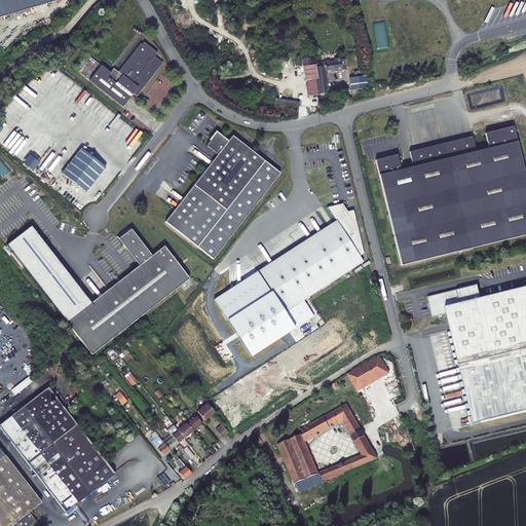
[(0,0),(0,16),(58,0),(0,0)]
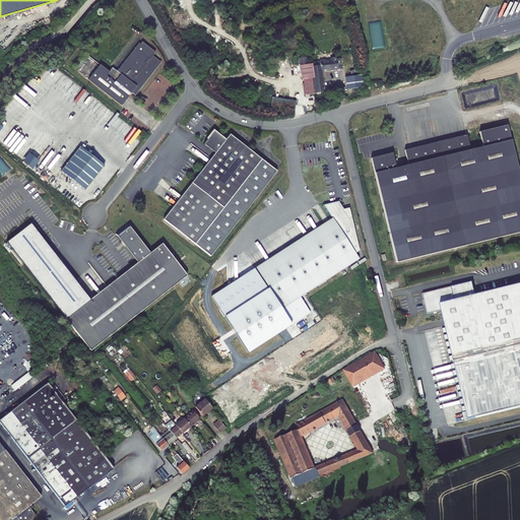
[(100,65),(87,80),(121,107),(131,93),(134,95),(136,91),(156,67),(160,62),(152,56),(154,53),(141,43),(126,63),(129,65),(121,75),(118,73),(112,68),(109,72),(100,65)]
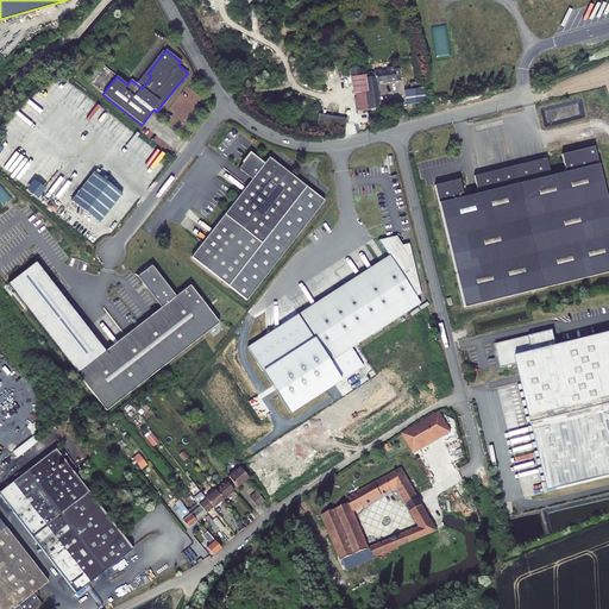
[(366,73),(363,74),(366,108),(381,107),(380,94),(378,83),(401,81),(400,69),(376,71),(376,76),(368,77),(366,73)]
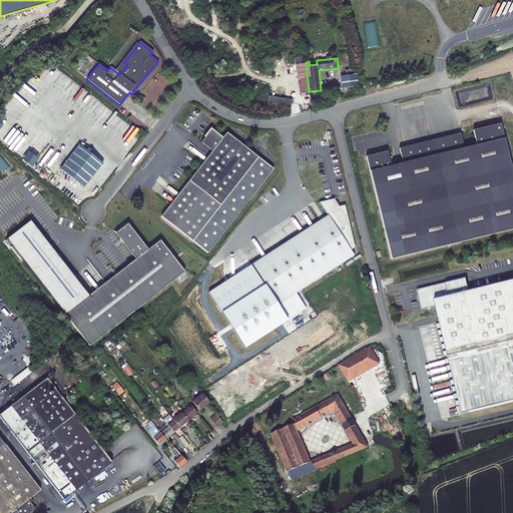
[(124,62),(116,72),(119,74),(127,64),(124,62)]
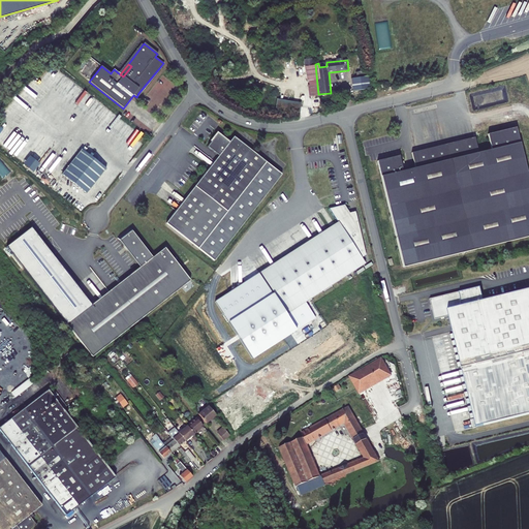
[(310,95),(318,94),(315,64),(307,64),(309,84),(310,95)]
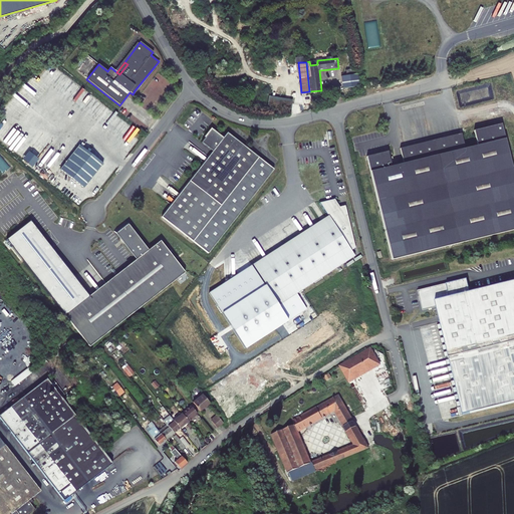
[(155,66),(135,90),(136,91),(156,66),(155,66)]
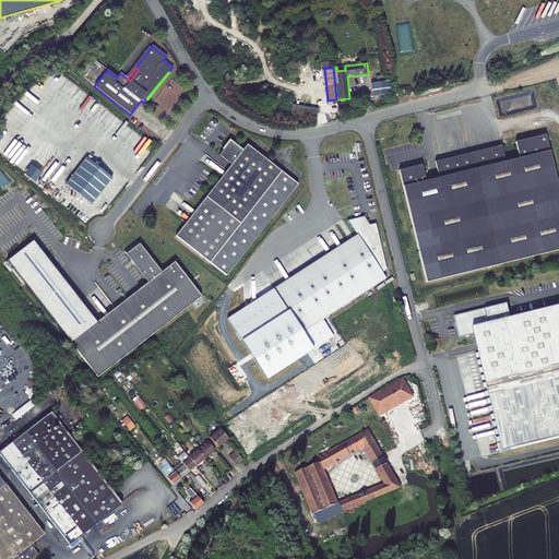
[(391,95),(389,76),(379,76),(379,82),(375,83),(376,96),(391,95)]
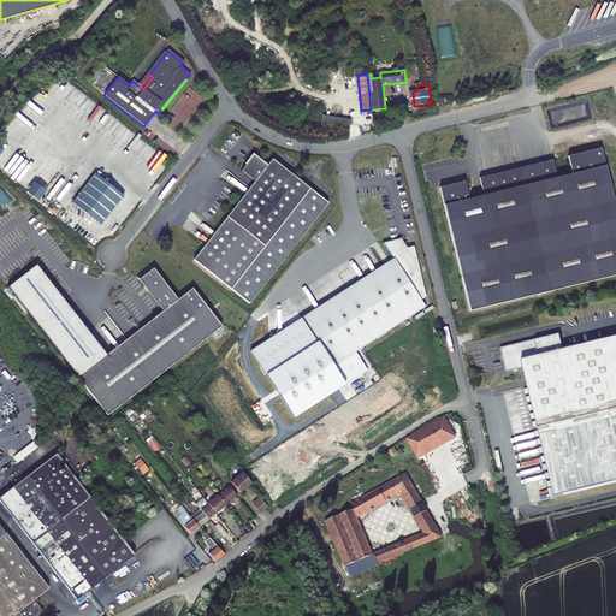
[(335,117),(335,126),(353,128),(353,117),(335,117)]
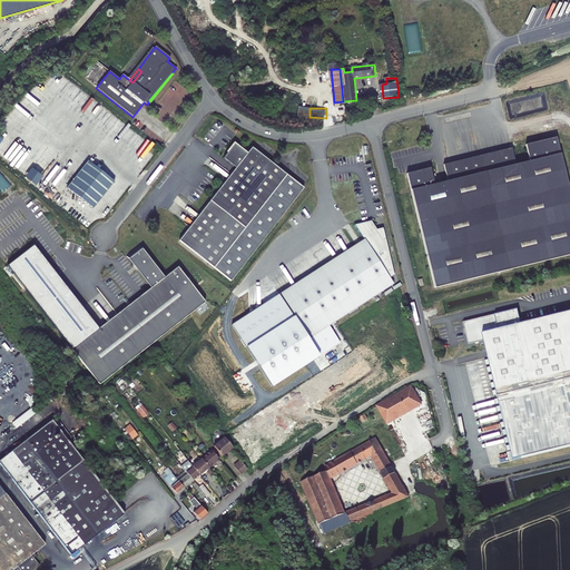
[(409,173),(435,287),(569,255),(569,189),(558,138),(534,144),(539,159),(517,165),(513,148),(445,164),(450,180),(435,184),(432,167),(409,173)]
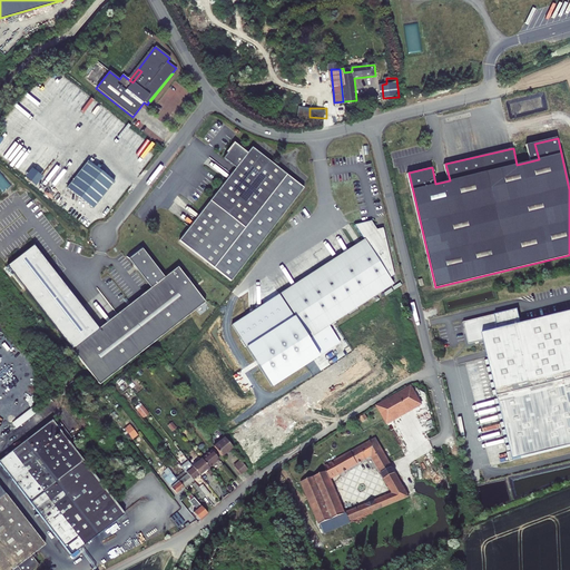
[(225,154),(226,155),(233,146),(246,156),(246,155),(233,144),(225,154)]
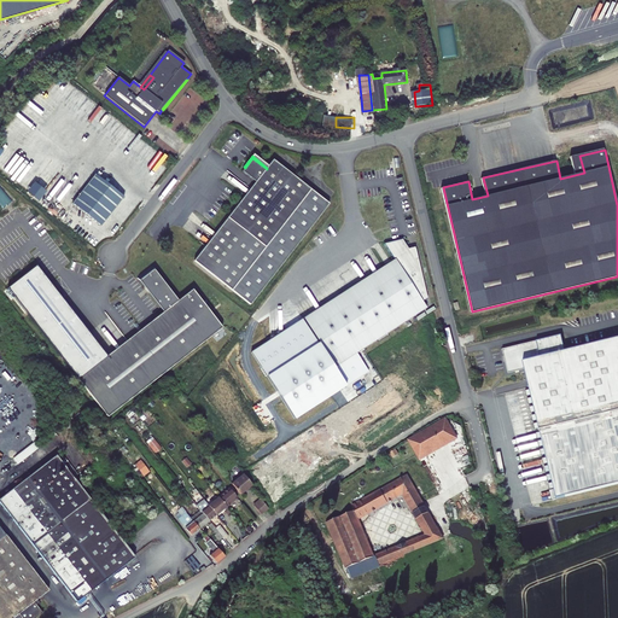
[(222,226),(261,255),(310,191),(272,162),(267,168),(267,169),(252,158),(245,168),(242,174),(255,184),(222,226)]
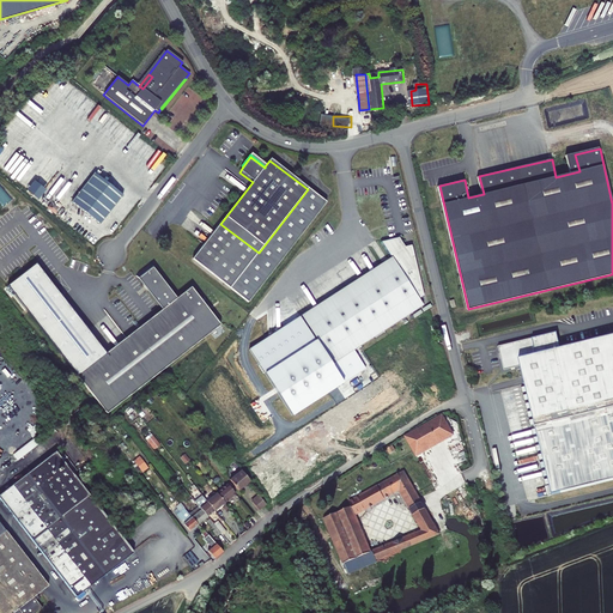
[(95,174),(72,202),(101,225),(123,195),(95,174)]
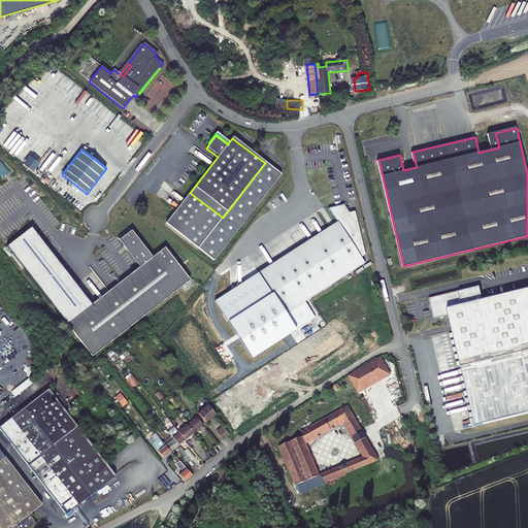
[(0,172),(3,176),(10,169),(0,159),(0,158),(0,172)]
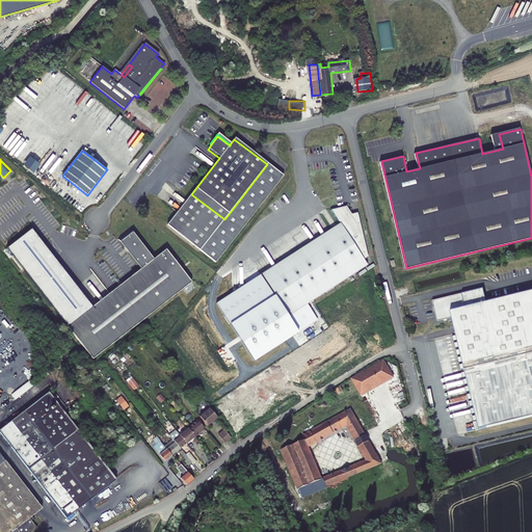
[(224,219),(200,251),(215,264),(283,176),(267,164),(224,219)]
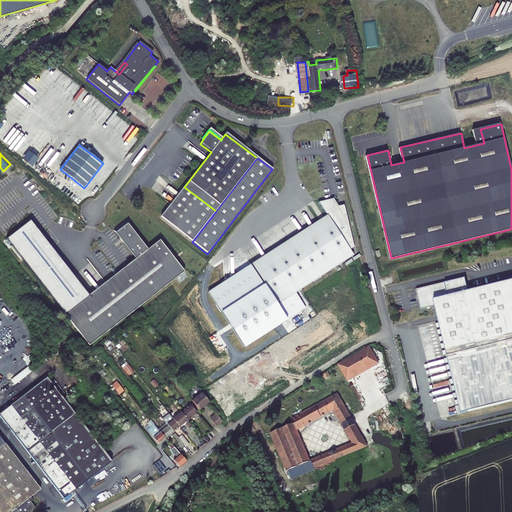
[(161,218),(192,242),(216,211),(184,187),(161,218)]
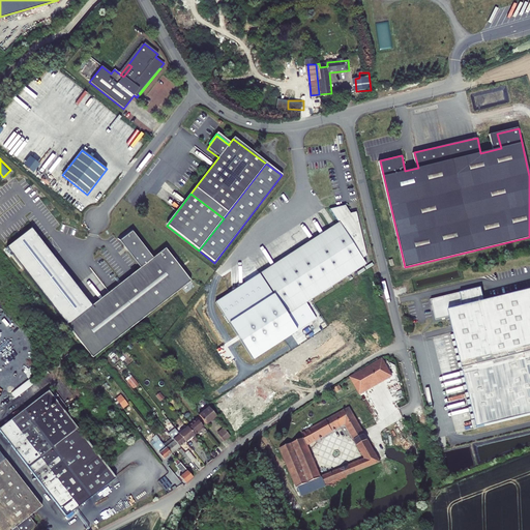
[(272,294),(286,315),(365,265),(362,260),(366,258),(358,223),(355,223),(350,214),(346,206),(329,210),(339,224),(260,273),(272,294)]
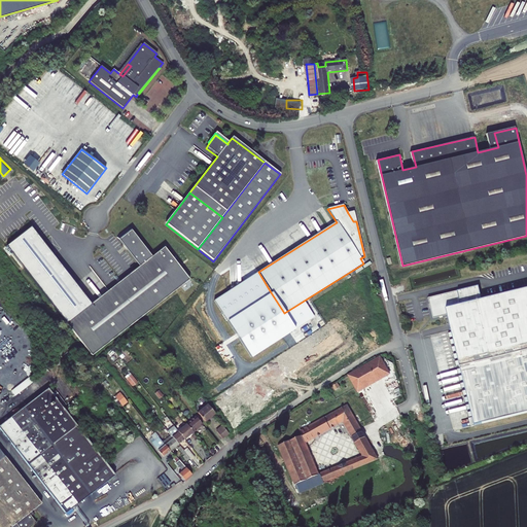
[(66,324),(91,306),(32,227),(6,247),(66,324)]
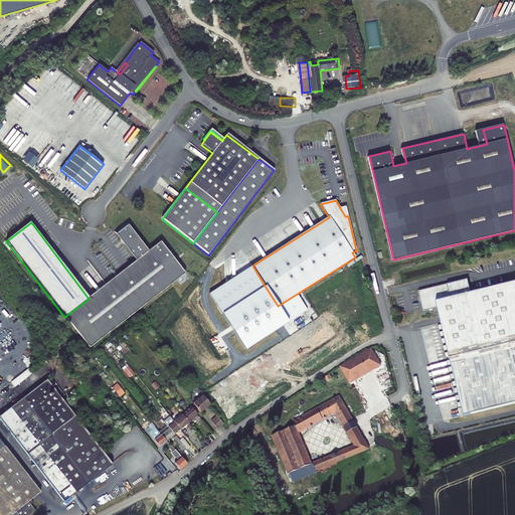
[(64,317),(89,349),(185,275),(161,243),(149,252),(129,226),(116,235),(136,262),(89,299),(64,317)]
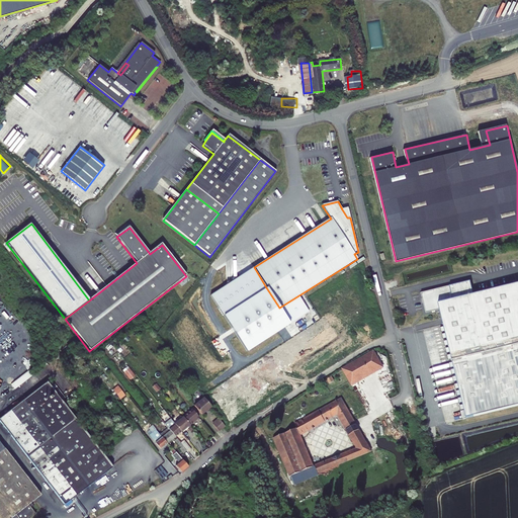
[(517,283),(475,295),(471,281),(422,294),(427,315),(441,311),(468,419),(517,406),(517,283)]
